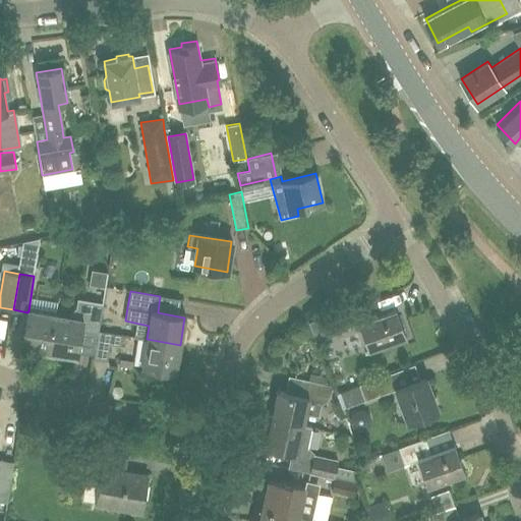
[(56,315),(50,351),(77,356),(83,321),(100,324),(102,303),(79,300),(78,306),(75,307),(72,310),(68,317),(56,315)]
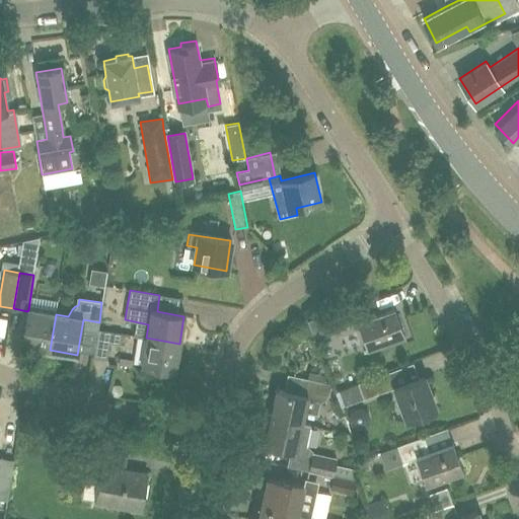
[(366,350),(386,343),(388,347),(401,341),(399,338),(403,336),(392,308),(370,317),(364,302),(308,322),(313,339),(356,323),(366,350)]
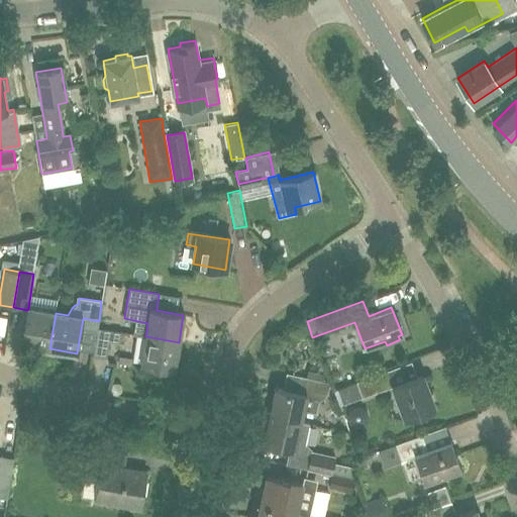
[(49,348),(56,313),(28,309),(27,309),(27,310),(21,344),(49,348)]
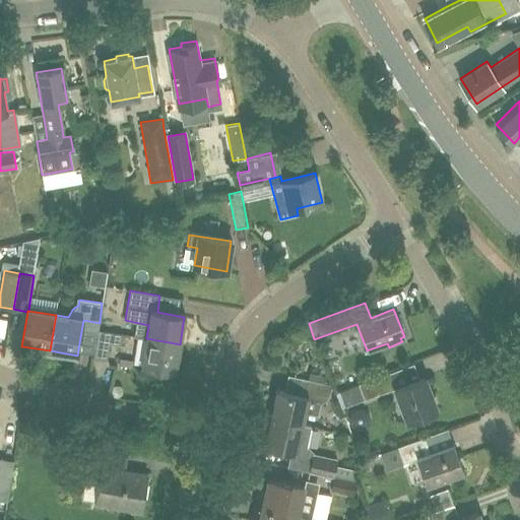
[(98,330),(93,359),(108,361),(111,342),(120,343),(122,334),(98,330)]
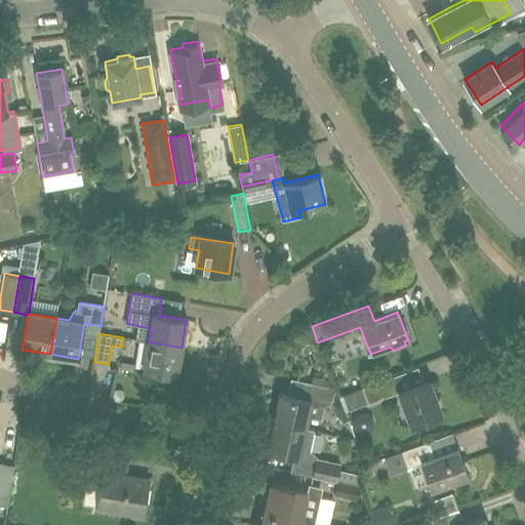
[(176,375),(182,348),(148,341),(143,370),(176,375)]
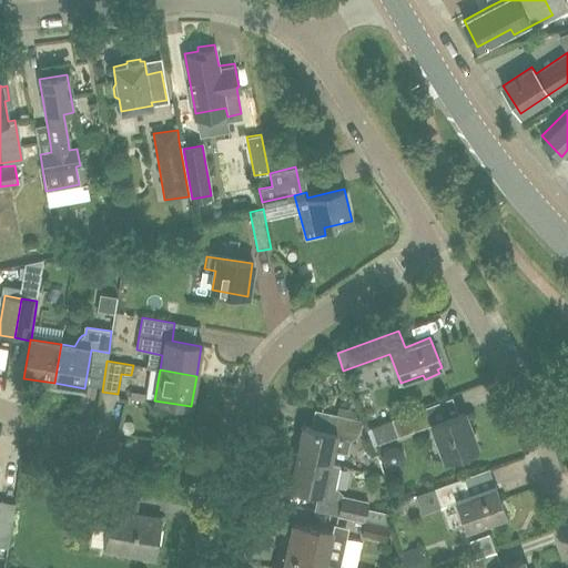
[(376,445),(432,424),(425,408),(369,428),(376,445)]
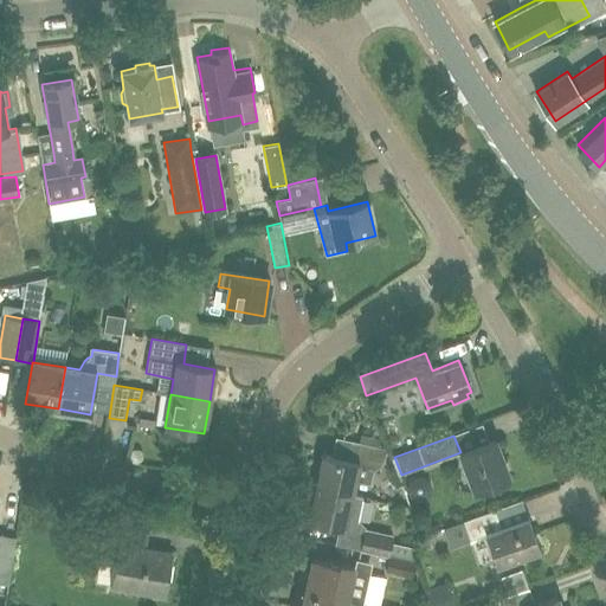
[(494,440),(461,452),(475,491),(509,478),(494,440)]
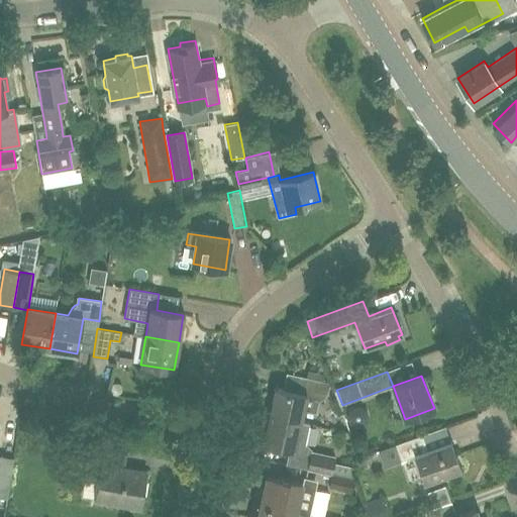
[(327,396),(330,382),(306,377),(304,391),(327,396)]
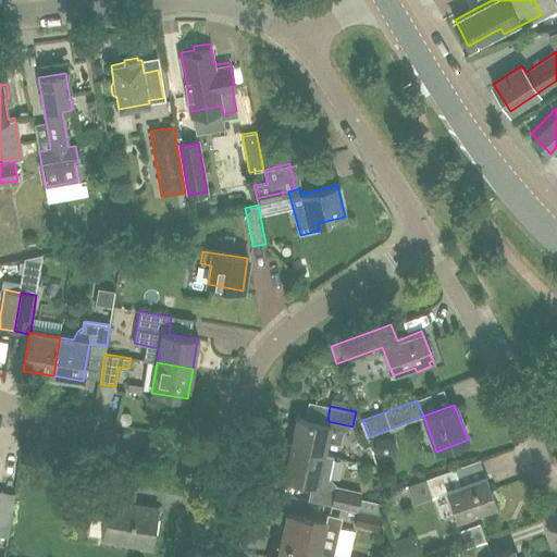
[(341,446),(344,429),(296,418),(289,448),(323,455),(326,443),(341,446)]
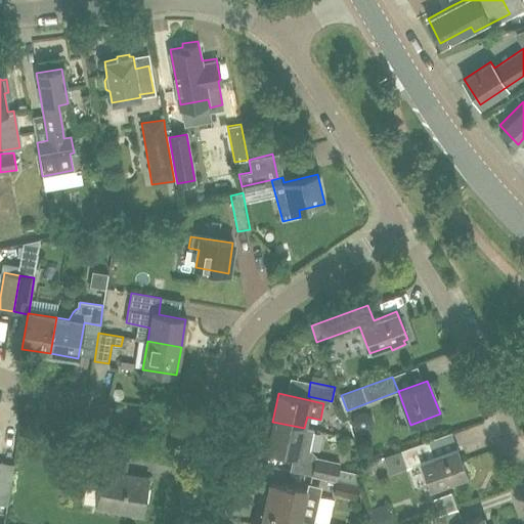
[(269,432),(266,432),(263,445),(267,446),(266,450),(287,454),(286,459),(292,460),(290,470),(337,480),(359,485),(358,472),(339,468),(340,463),(315,457),(315,455),(311,450),(309,449),(313,430),(304,428),(272,422),(269,432)]
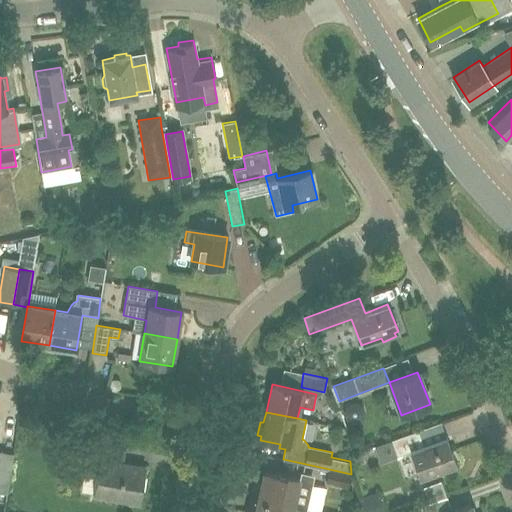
[(423,446),(417,431),(374,447),(381,463),(409,452),(419,479),(456,465),(446,438),(423,446)]
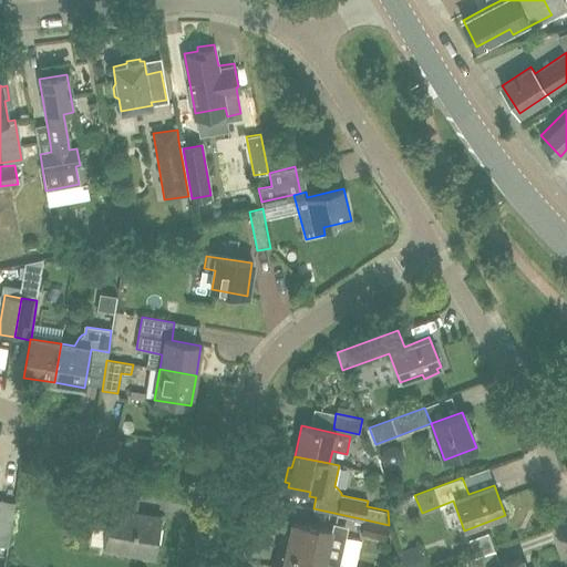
[(98,492),(86,490),(83,503),(95,504),(93,524),(109,526),(104,550),(153,558),(160,518),(136,514),(138,498),(98,492)]
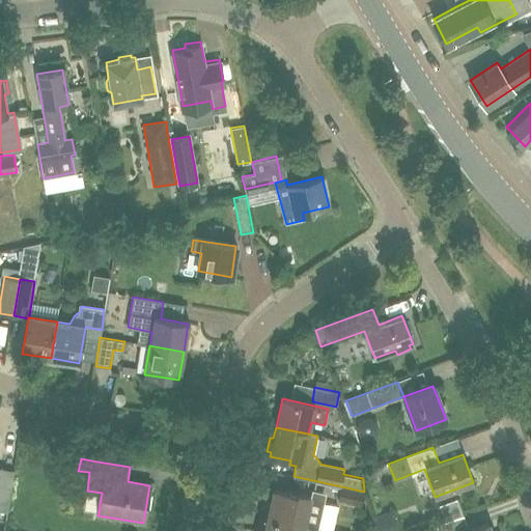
[(0,508),(8,510),(15,473),(0,470),(0,508)]
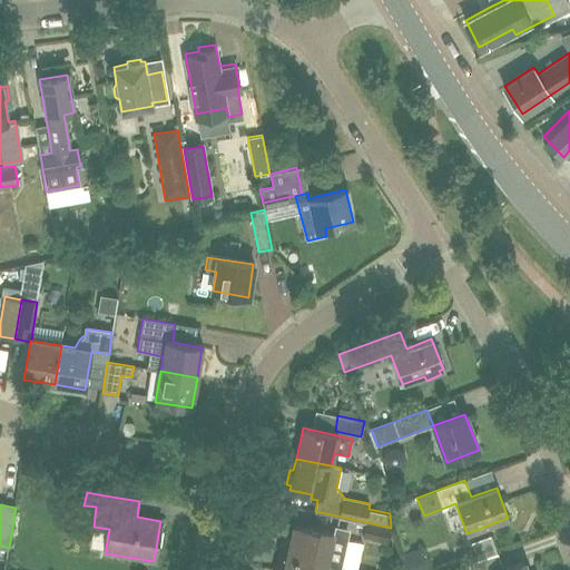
[(366,522),(363,537),(387,542),(391,528),(366,522)]
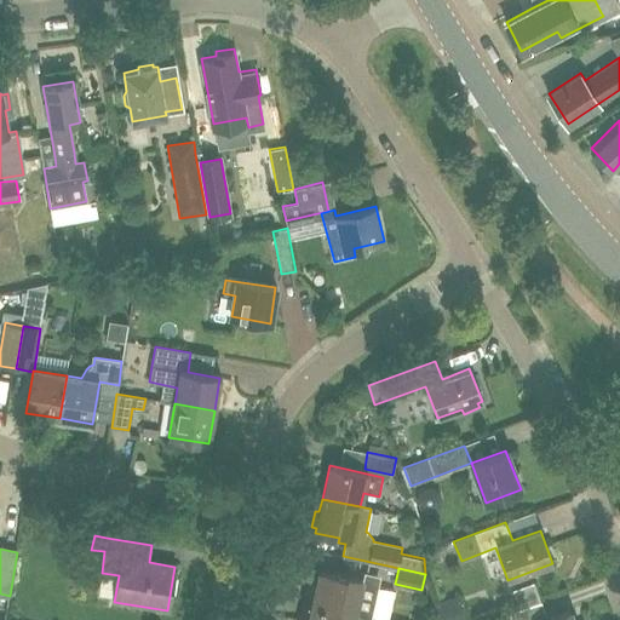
[(306,604),(354,614),(369,618),(375,589),(373,584),(319,572),(315,586),(311,585),(306,604)]
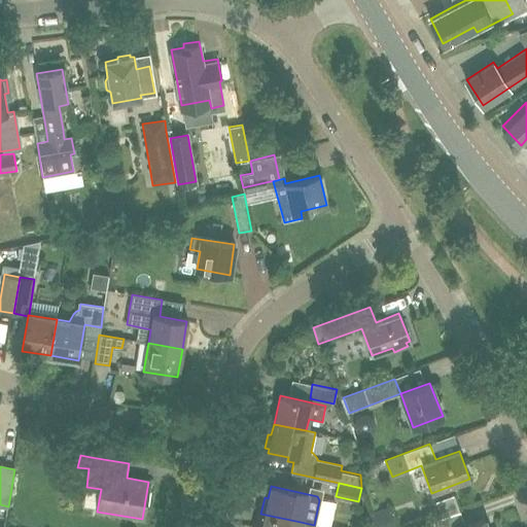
[(486,526),(484,520),(465,526),(459,512),(432,522),(433,526),(486,526)]
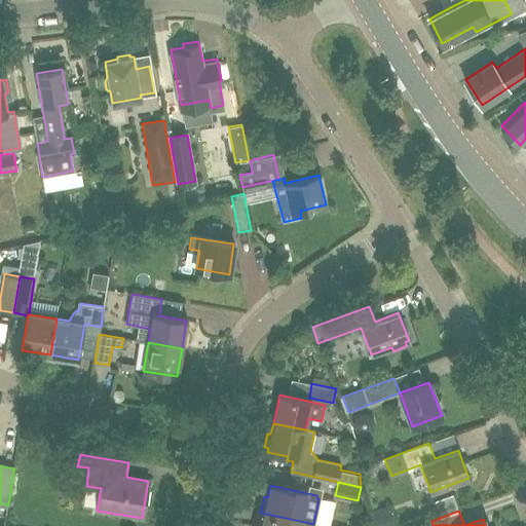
[(397,525),(395,512),(376,515),(377,525),(397,525)]
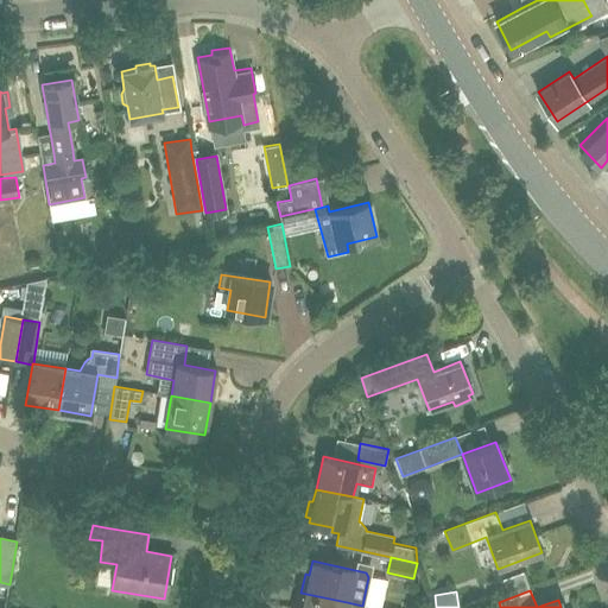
[(344,607),(347,602),(301,593),(297,607),(344,607)]
